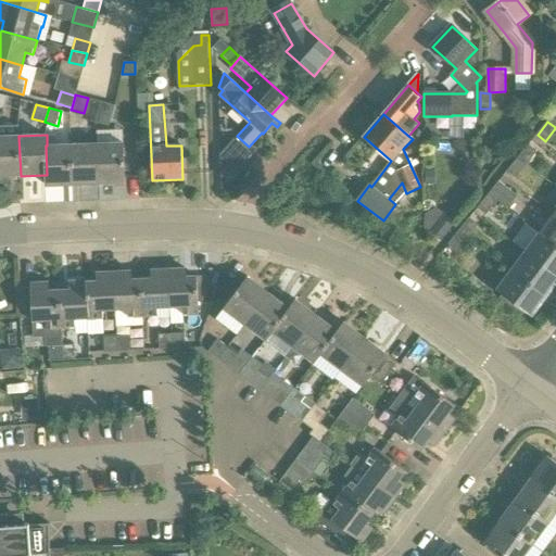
[(0,136),(0,176),(21,176),(19,136),(0,136)]
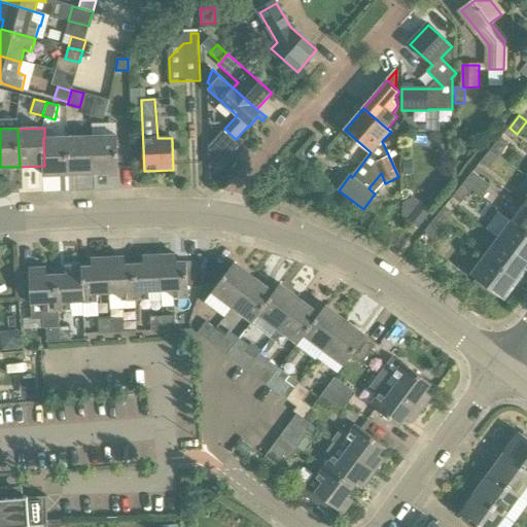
[(117,136),(93,137),(95,174),(119,173),(117,136)]
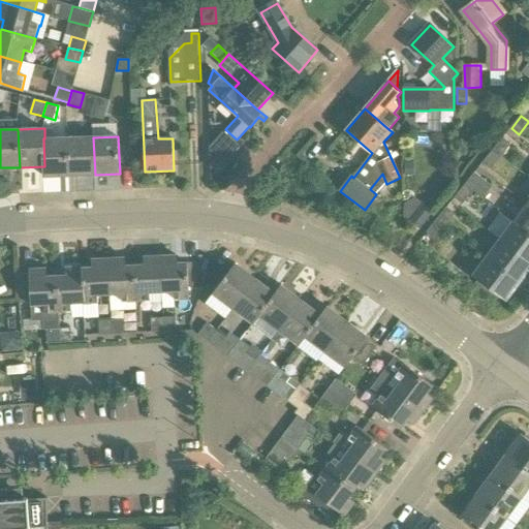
[(44,166),(43,166),(43,177),(69,176),(68,137),(44,138),(43,138),(44,166)]
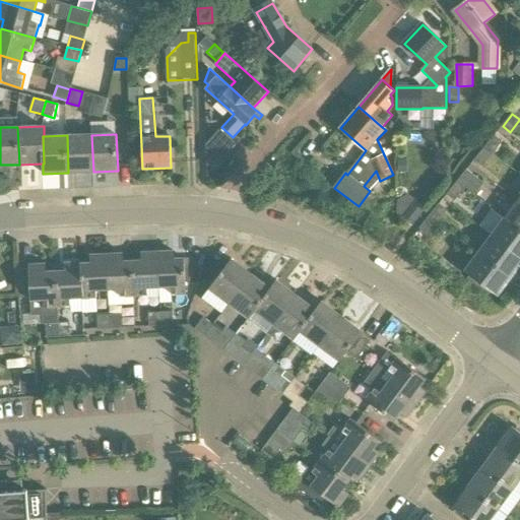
[(67,135),(68,173),(93,172),(91,135),(67,135)]
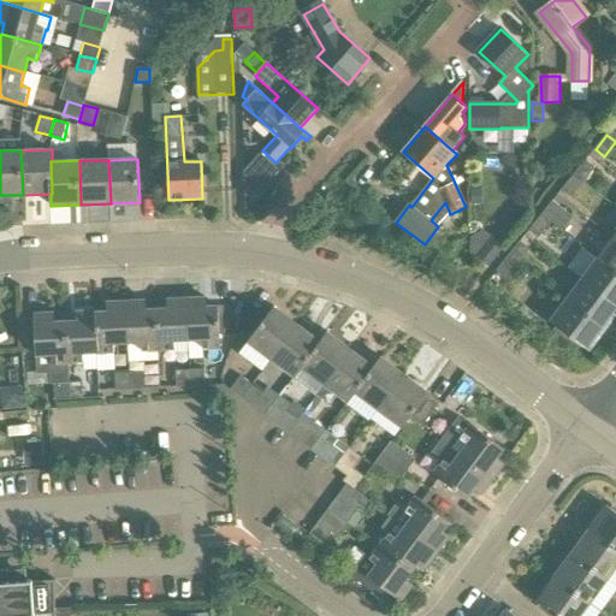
[(574,176),(584,183),(596,169),(586,160),(574,176)]
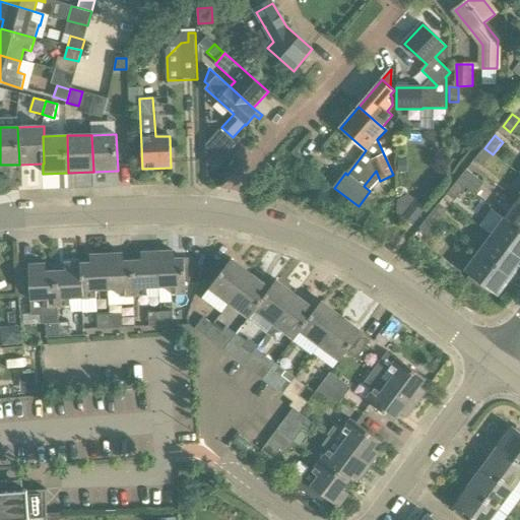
[(228,153),(211,137),(205,144),(207,166),(217,166),(228,153)]
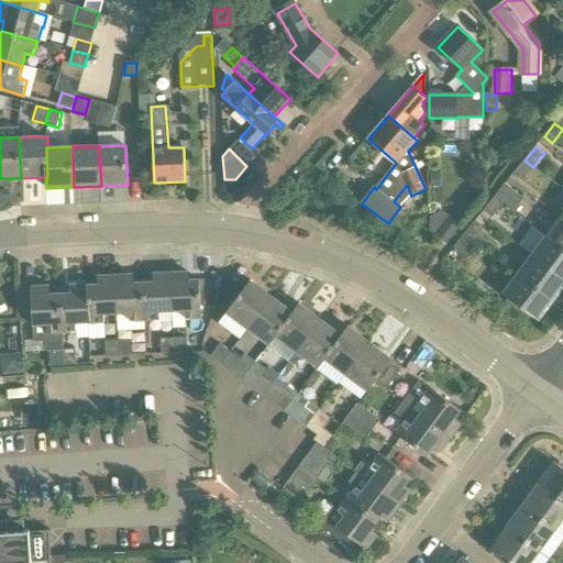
[(522,180),(533,167),(525,161),(514,174),(522,180)]
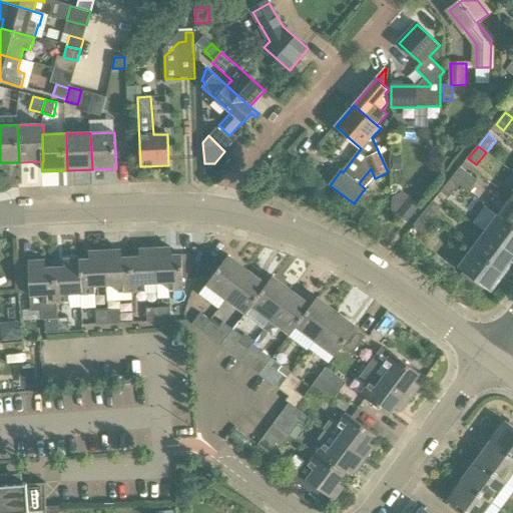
[(402,156),(393,157),(393,170),(402,170),(402,156)]
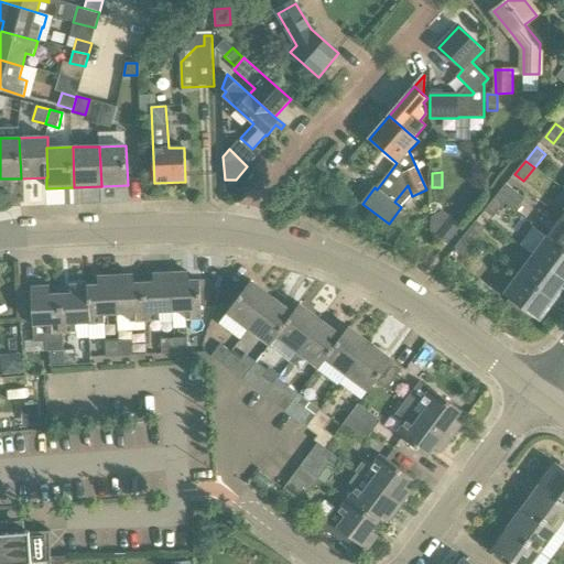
[(528,201),(516,191),(507,184),(496,197),(505,205),(517,214),(528,201)]
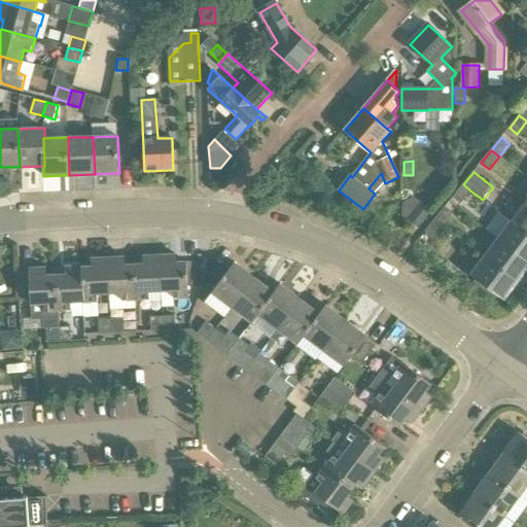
[(461,204),(471,191),(463,184),(453,197),(461,204)]
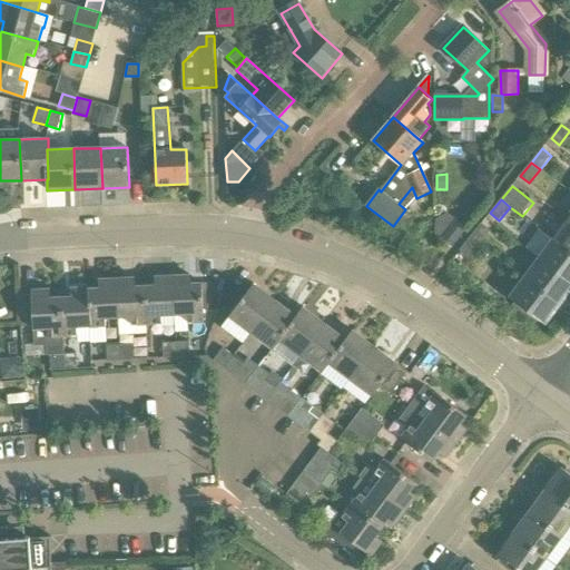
[(569,199),(559,214),(568,220),(569,222),(569,199)]
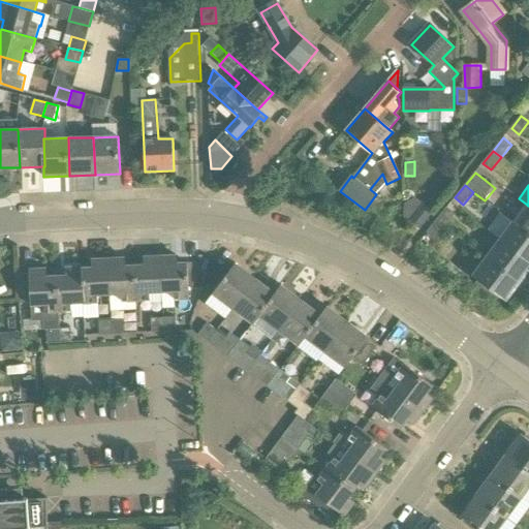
[(528,206),(527,205),(514,222),(528,234),(528,206)]
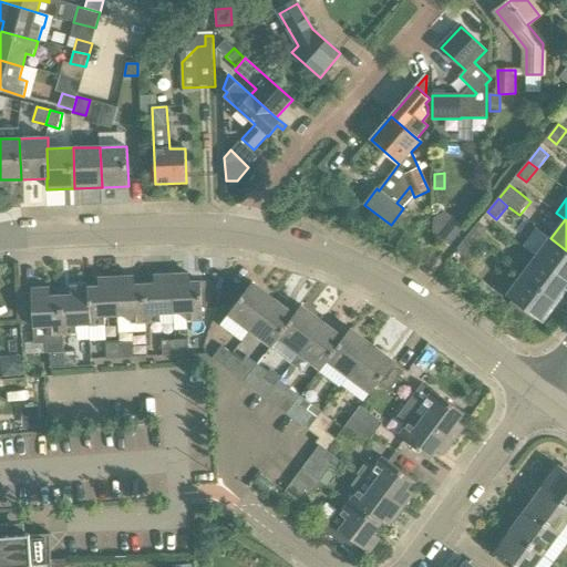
[(454,222),(437,240),(447,248),(463,229),(454,222)]
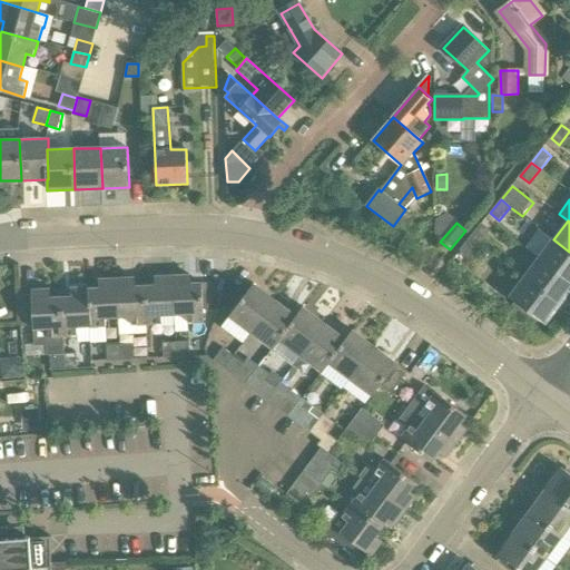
[(471,237),(480,244),(490,231),(482,224),(471,237)]
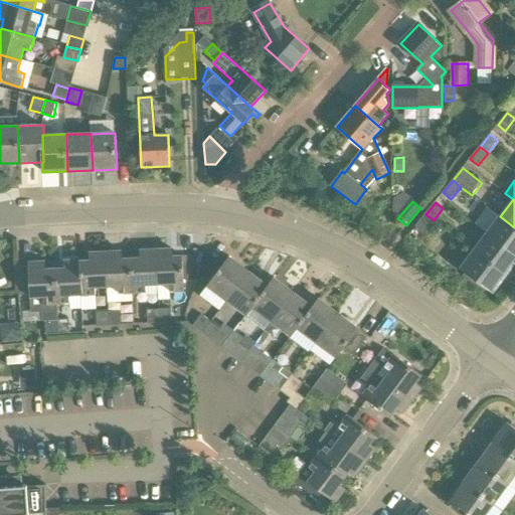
[(423,232),(434,220),(425,214),(415,226),(423,232)]
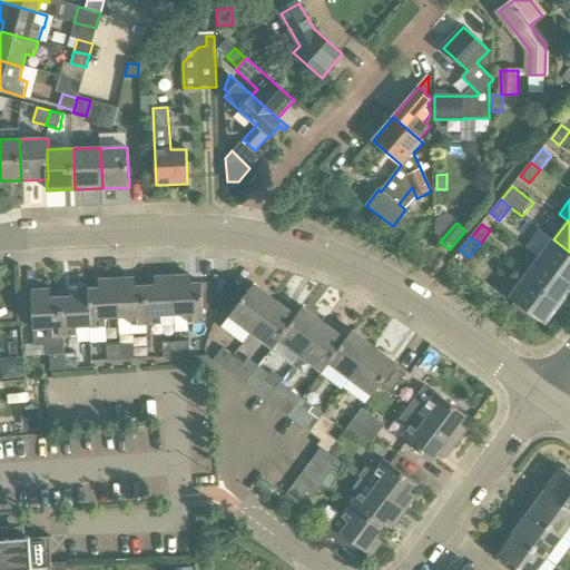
[(569,252),(553,239),(539,259),(569,282),(569,252)]
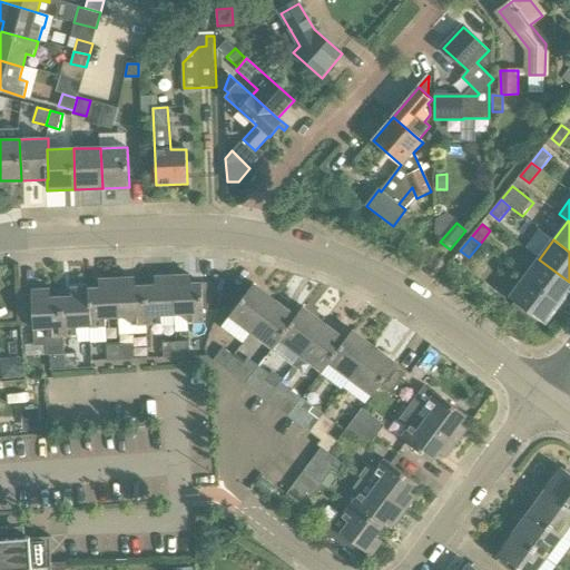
[(569,290),(569,282),(539,259),(524,278),(560,305),(569,290)]
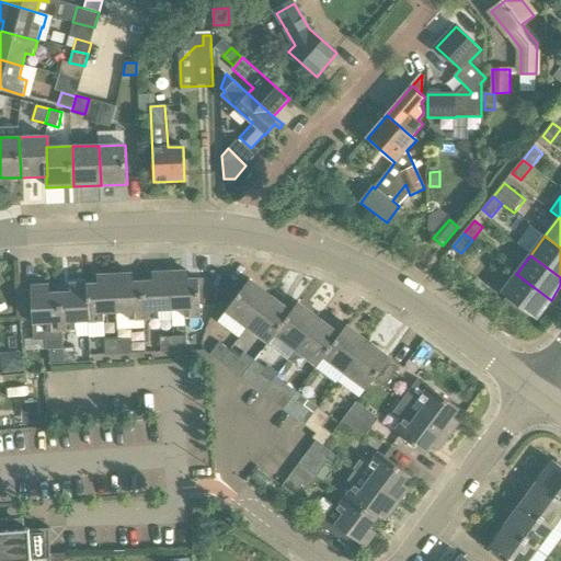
[(153,282),(144,282),(145,320),(160,319),(160,310),(172,310),(170,272),(152,273),(153,282)]
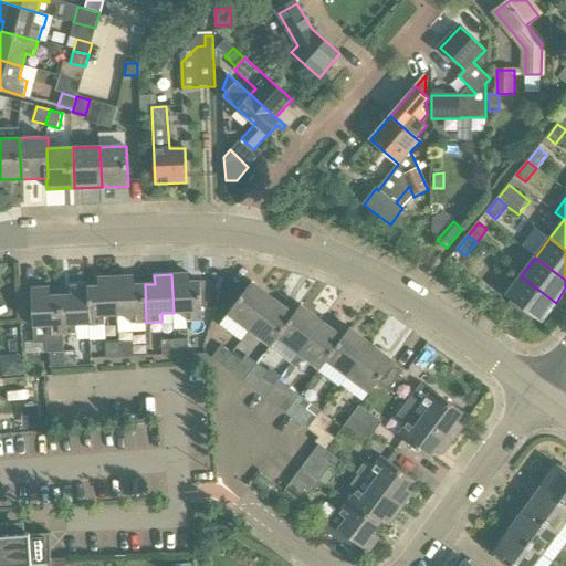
[(171,274),(174,313),(186,312),(187,321),(202,320),(200,282),(190,282),(189,274),(171,274)]
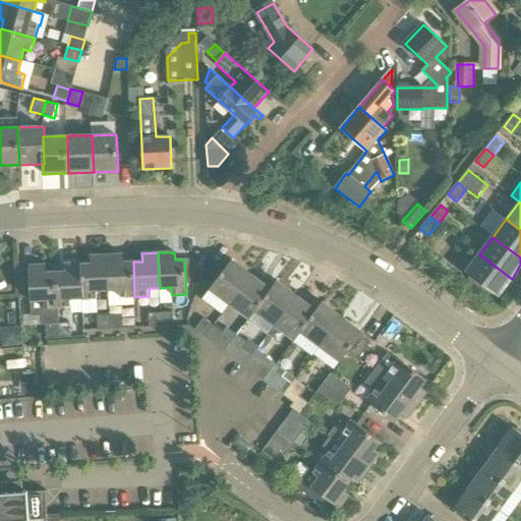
[(123,254),(107,255),(109,290),(120,290),(120,297),(134,297),(133,262),(123,263),(123,254)]
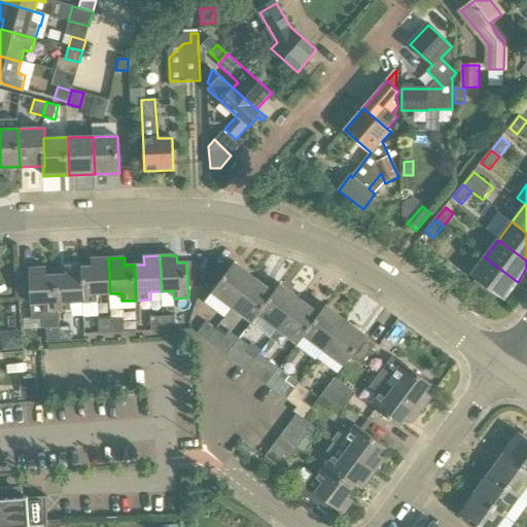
[(504,300),(518,282),(485,257),(472,276),(504,300)]
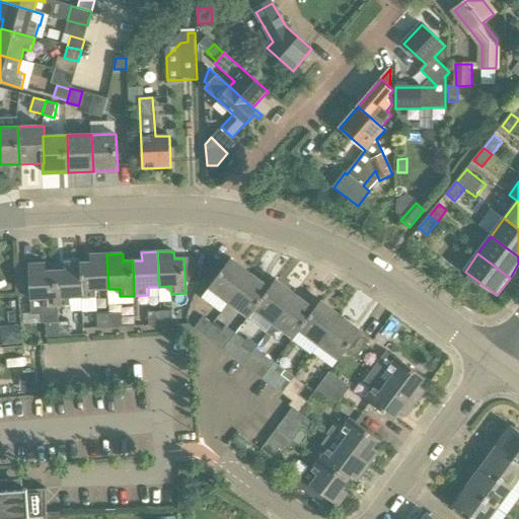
[(90,263),(81,264),(83,297),(83,298),(97,297),(96,290),(108,289),(106,254),(90,255),(90,263)]
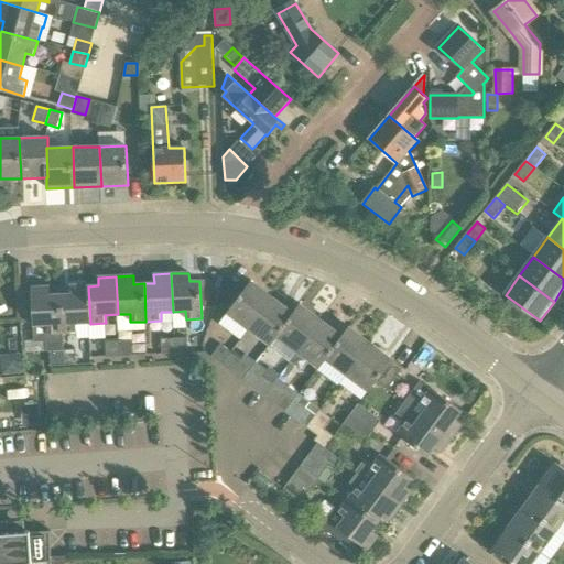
[(227,313),(249,329),(272,297),(251,281),(227,313)]
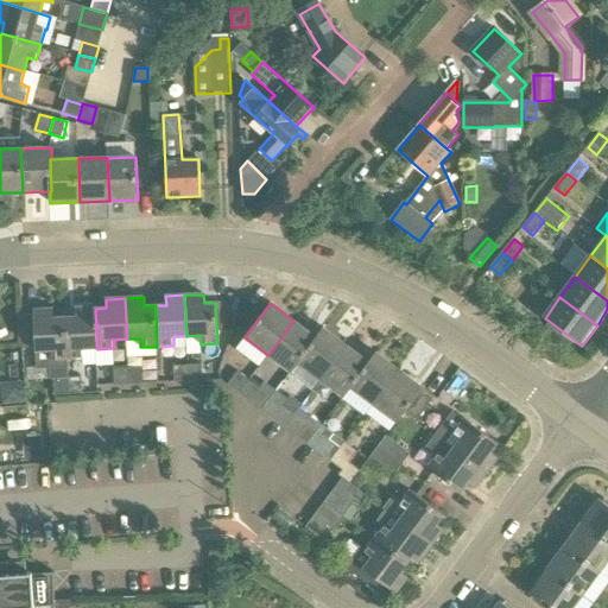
[(65,318),(68,359),(83,359),(83,349),(97,348),(95,309),(95,308),(76,309),(76,317),(65,318)]
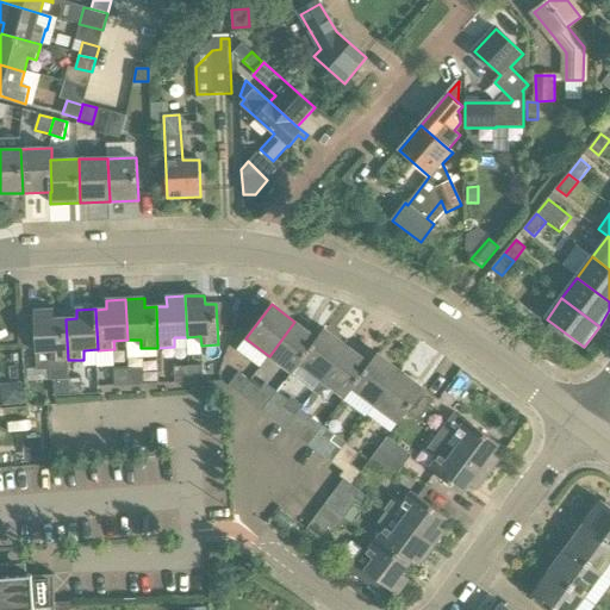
[(69,397),(68,380),(68,360),(66,319),(55,319),(54,310),(31,311),(35,369),(51,368),(53,381),(54,381),(55,397),(69,397)]
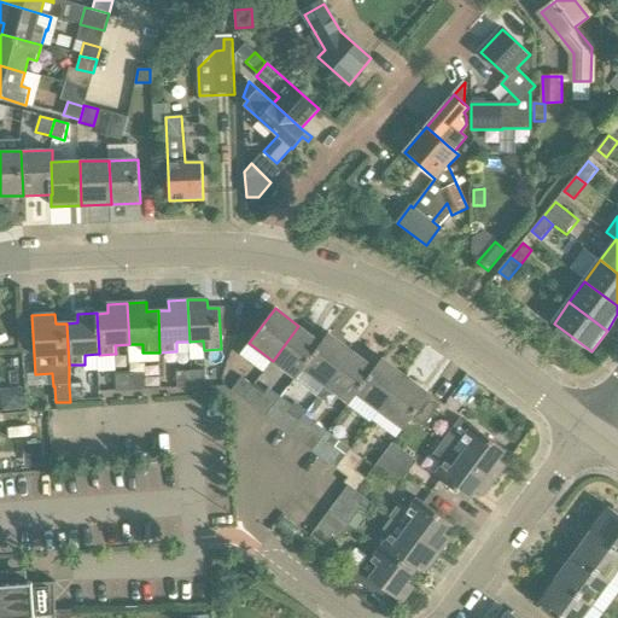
[(298,326),(273,361),(297,379),(304,369),(303,369),(322,344),(321,343),(298,326)]
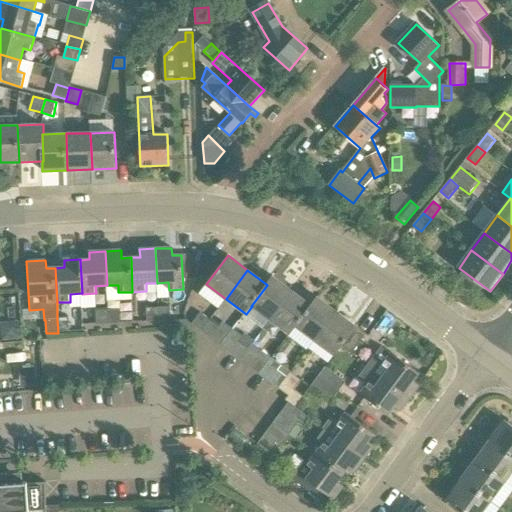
[(267,285),(251,306),(252,306),(270,320),(275,314),(292,291),(272,276),(266,284),(267,285)]
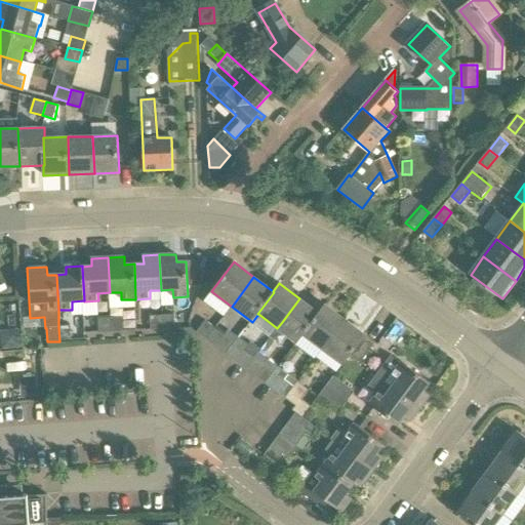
[(299,298),(282,322),(277,328),(297,344),(304,335),(303,334),(319,313),(318,313),(299,298)]
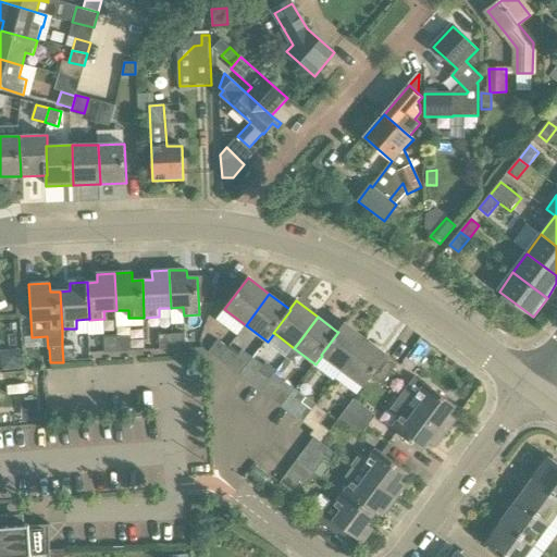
[(338,332),(321,355),(322,356),(343,371),(366,339),(345,323),(337,332),(338,332)]
